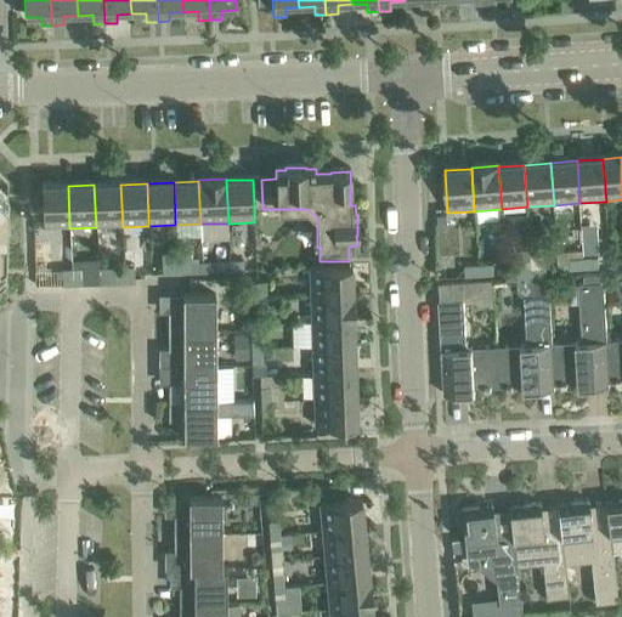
[(123,227),(120,185),(94,185),(96,227),(123,227)]
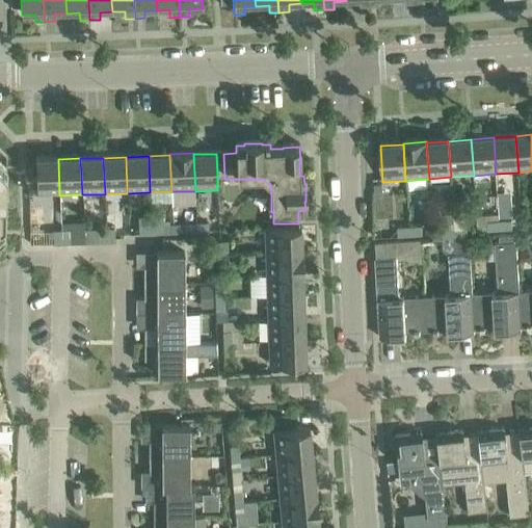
[(58,159),(35,160),(36,196),(59,195),(58,159)]
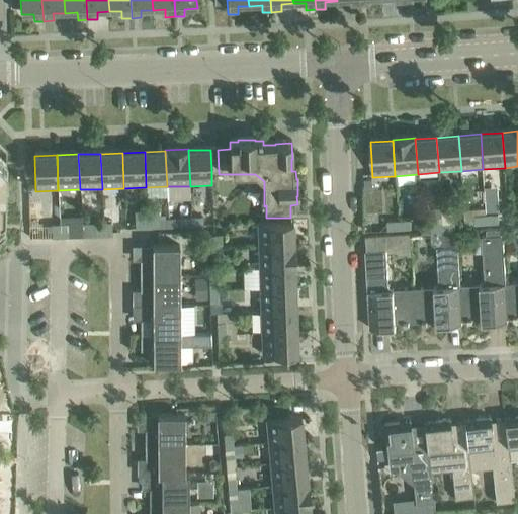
[(148,230),(159,229),(158,217),(147,218),(148,230)]
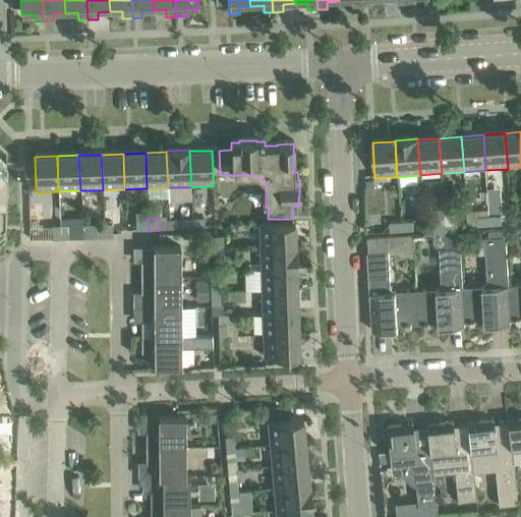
[(149,231),(148,219),(135,220),(135,232),(149,231)]
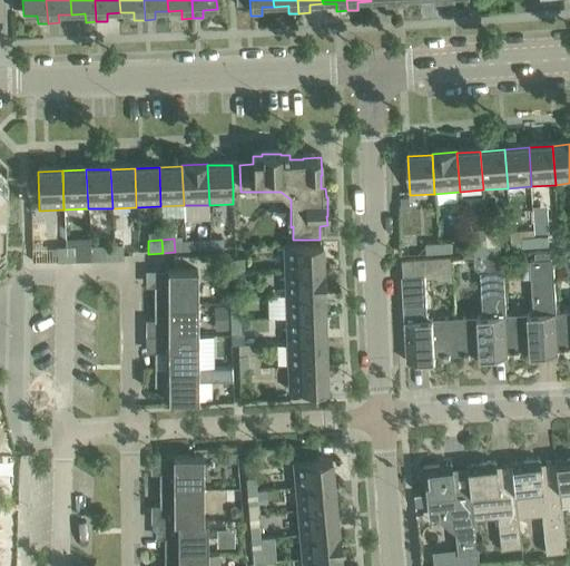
[(536,250),(549,249),(548,240),(536,241),(536,250)]
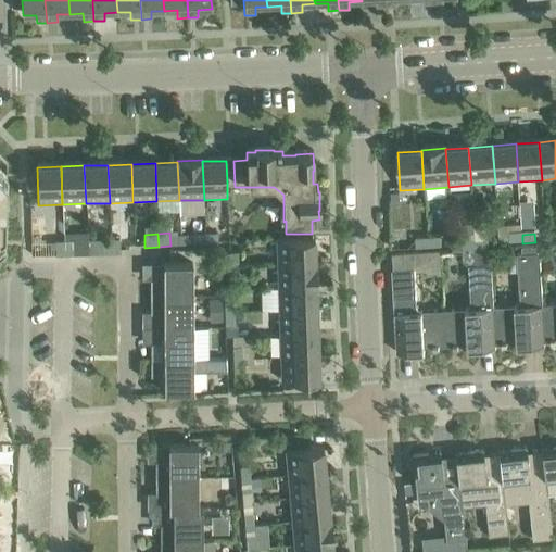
[(522,243),(522,235),(509,235),(509,243),(522,243)]
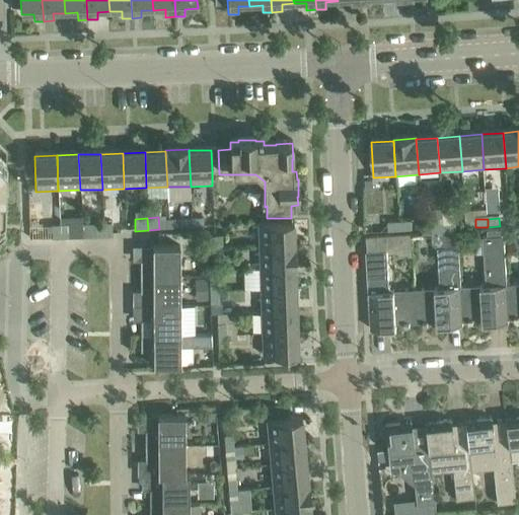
[(192,229),(203,228),(203,220),(192,221),(192,229)]
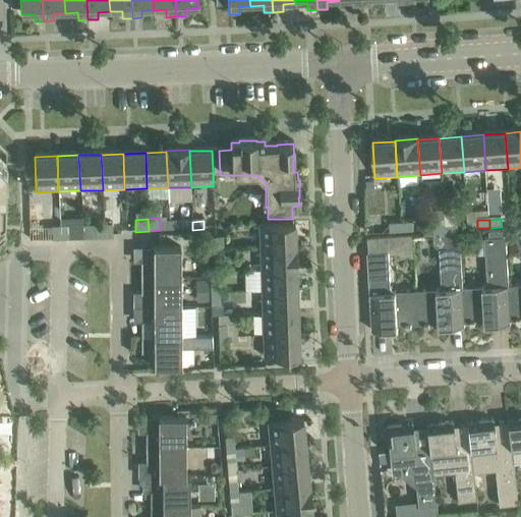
[(192,230),(192,222),(179,222),(180,230),(192,230)]
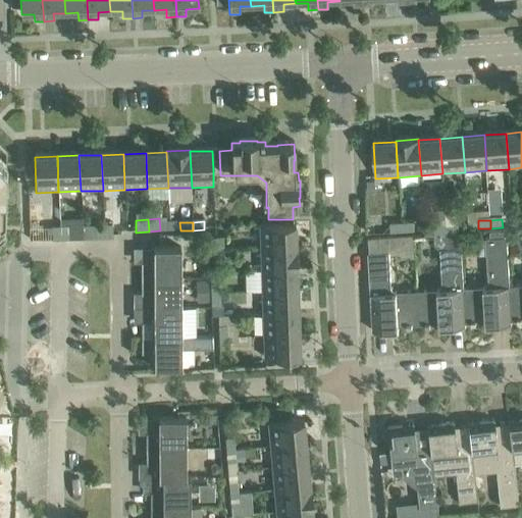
[(402,234),(415,232),(414,224),(402,225),(402,234)]
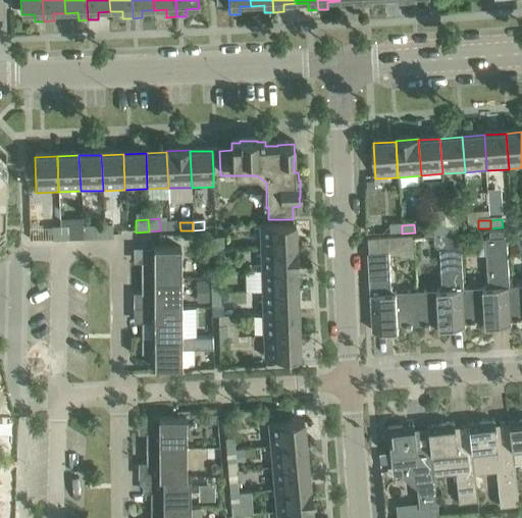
[(296,225),(291,226),(275,226),(260,227),(260,249),(296,248),(296,225)]
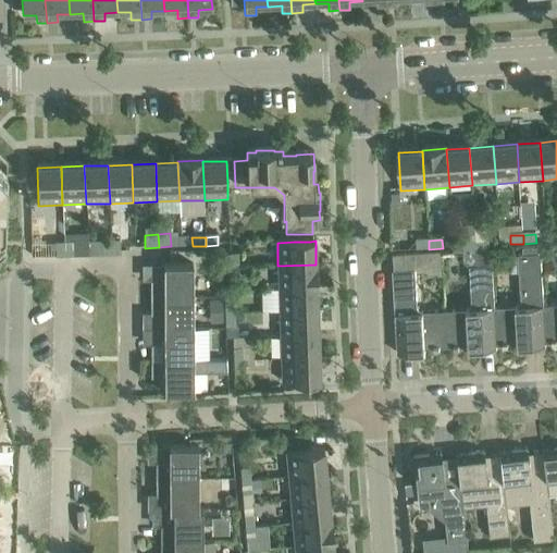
[(429,249),(429,241),(417,242),(417,250),(429,249)]
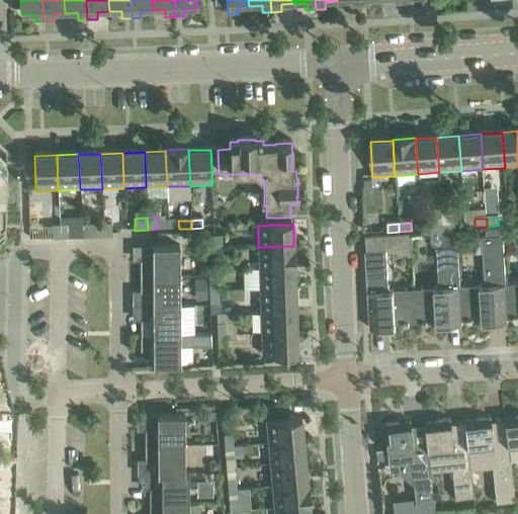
[(103,238),(103,226),(82,227),(83,239),(103,238)]
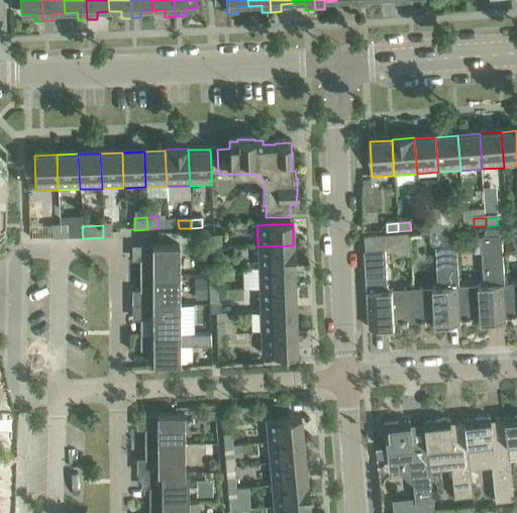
[(103,237),(111,237),(111,225),(103,225),(103,237)]
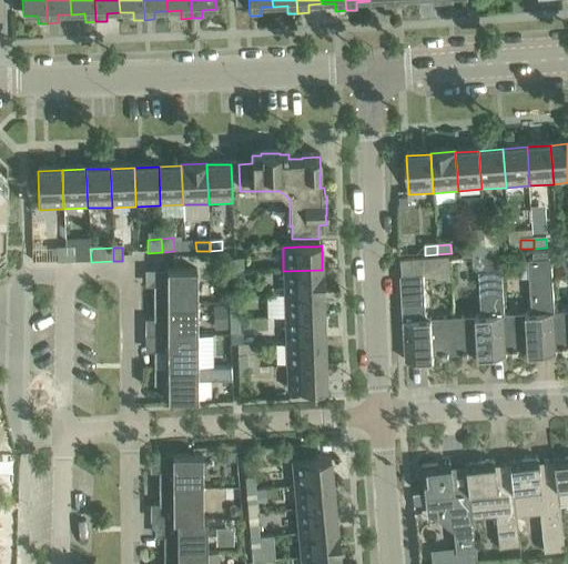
[(66,263),(74,262),(74,249),(64,249),(66,263)]
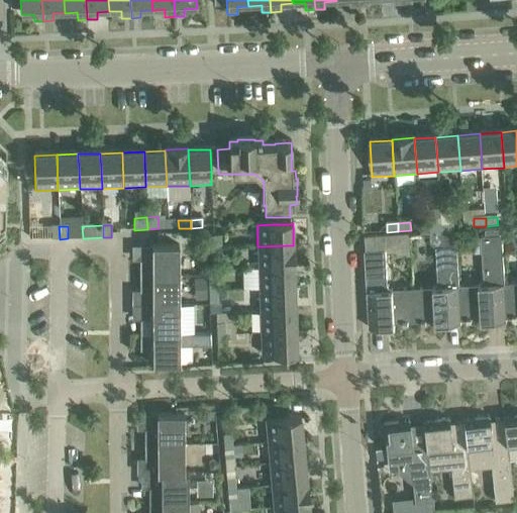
[(442,235),(454,234),(454,226),(442,227),(442,235)]
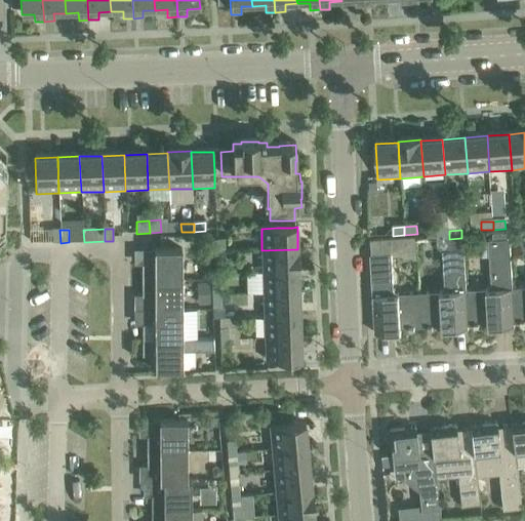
[(449,239),(449,231),(437,231),(438,239),(449,239)]
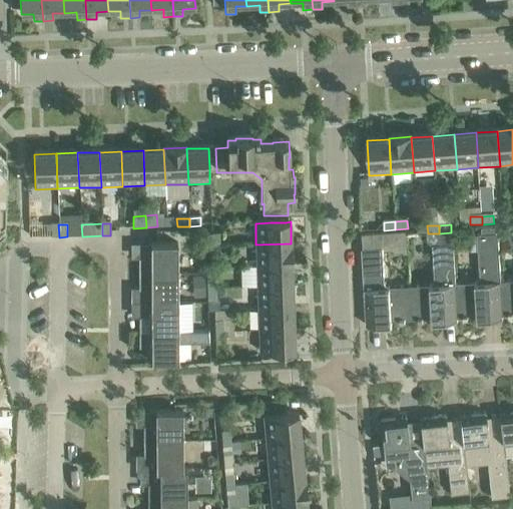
[(481,236),(478,236),(480,281),(476,285),(456,286),(458,320),(477,319),(477,323),(503,321),(503,318),(501,284),(498,228),(480,230),(481,236)]
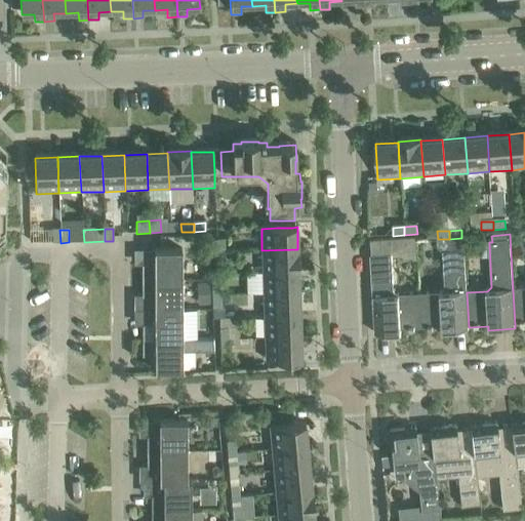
[(216,252),(225,251),(225,241),(216,241),(216,252)]
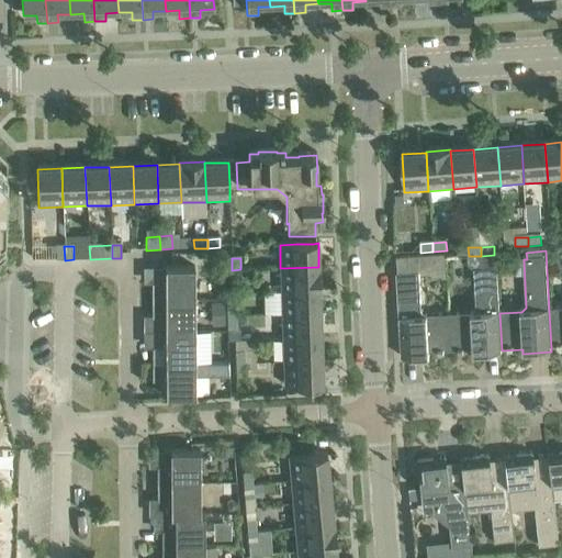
[(319,267),(318,267),(280,268),(281,293),(319,292),(321,292),(319,267)]
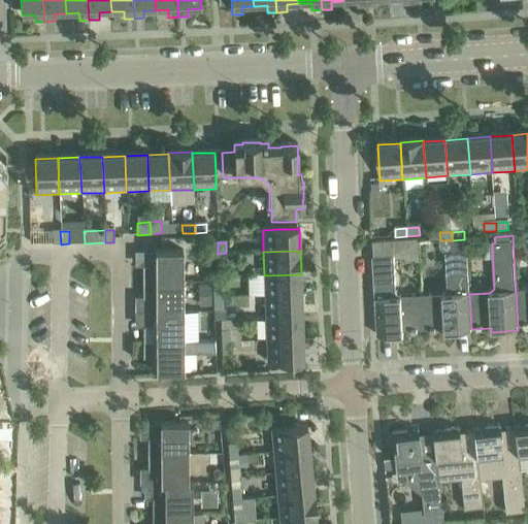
[(175,253),(155,253),(155,268),(143,268),(143,284),(183,284),(183,253),(175,253)]
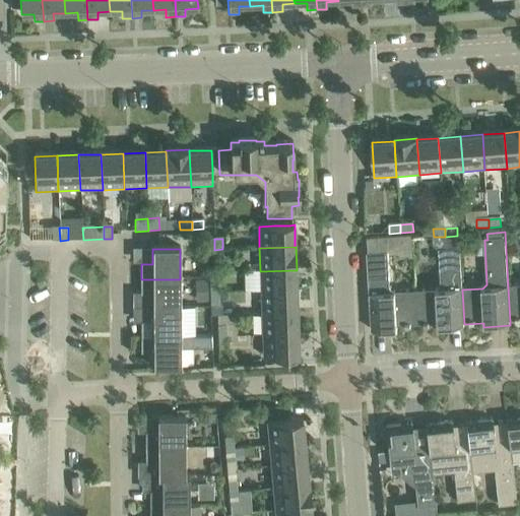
[(222,249),(214,250),(215,262),(223,262),(222,249)]
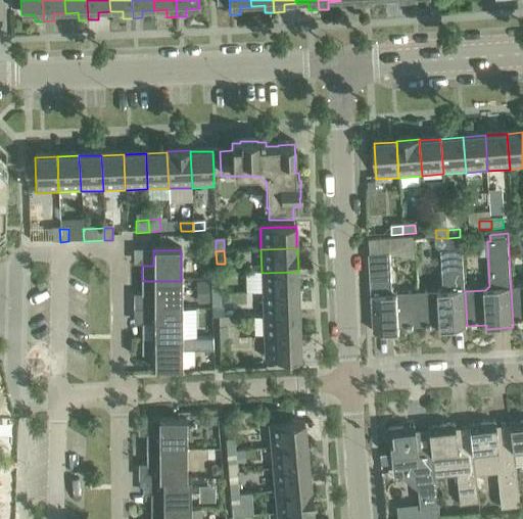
[(463,250),(441,252),(443,288),(439,293),(418,294),(420,328),(440,327),(440,331),(467,330),(467,326),(465,291),(463,250)]
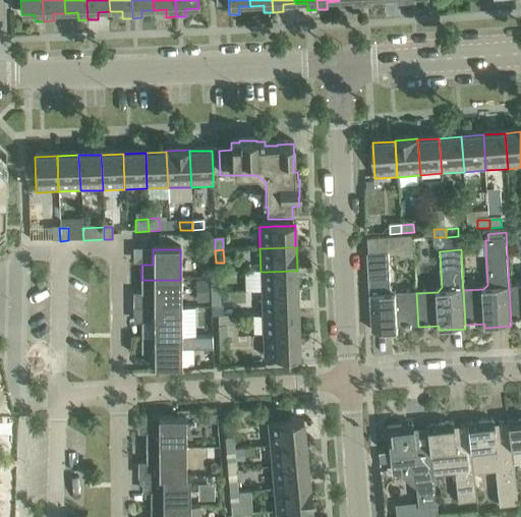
[(367,254),(371,334),(398,333),(398,329),(418,327),(416,293),(395,294),(391,290),(389,253),(367,254)]
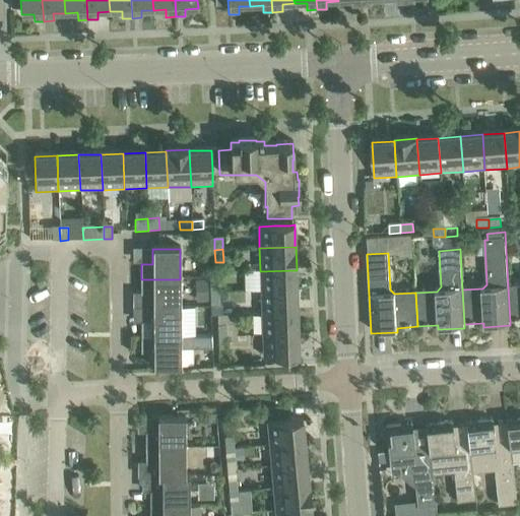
[(297,292),(296,270),(260,271),(261,293),(297,292)]
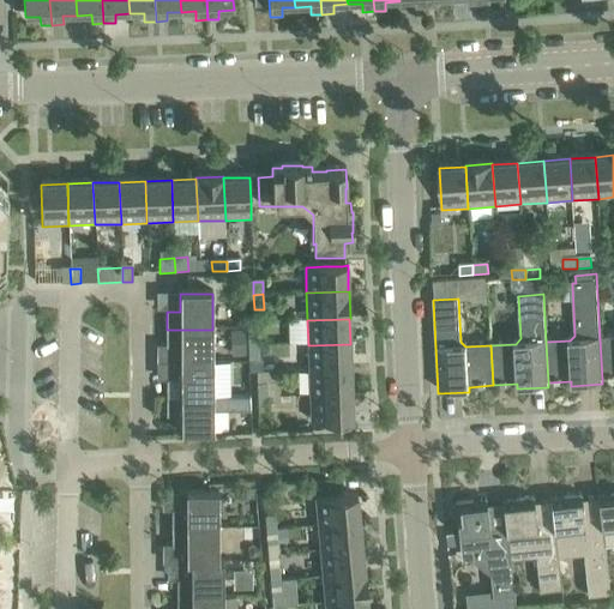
[(167,330),(167,348),(181,348),(181,365),(214,365),(212,330),(167,330)]
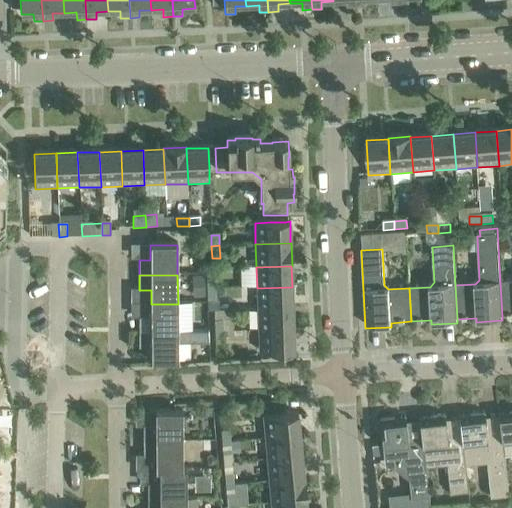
[(207,290),(215,290),(214,278),(206,279),(207,290)]
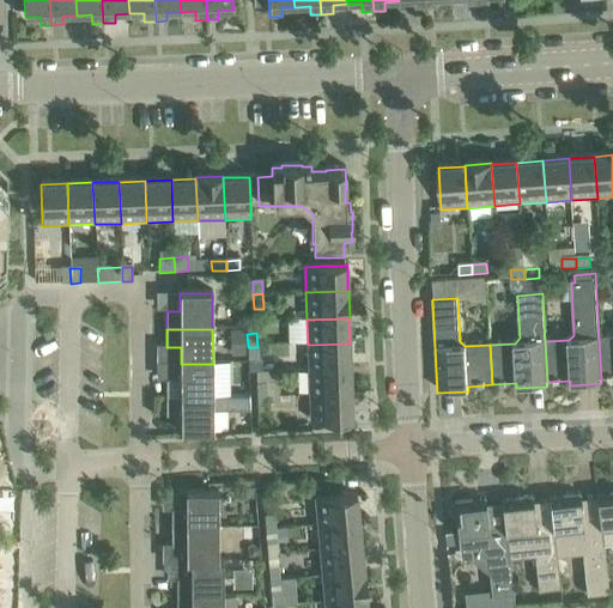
[(612,338),(599,339),(601,380),(612,377),(612,338)]
